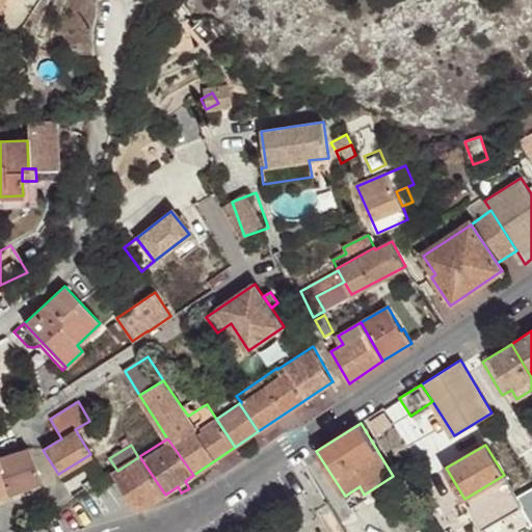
[(28,449),(0,457),(0,461),(11,491),(40,482),(28,449)]
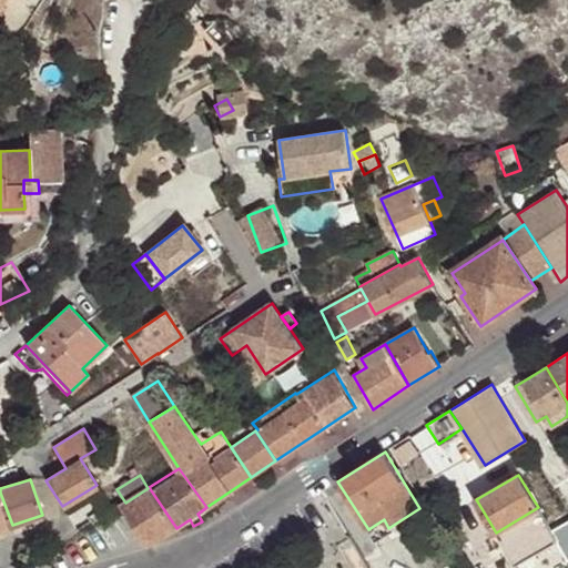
[(176,528),(149,487),(148,488),(125,503),(121,505),(146,545),(154,543),(176,528)]
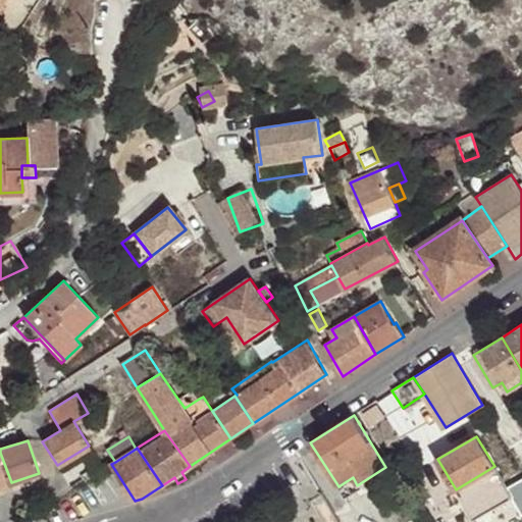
[(0,485),(11,482),(0,453),(0,485)]
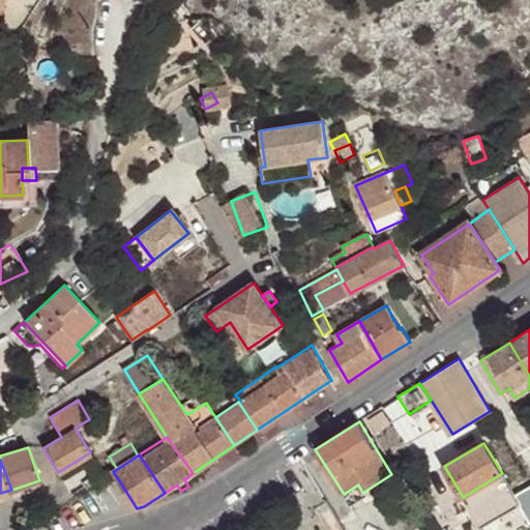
[(365,496),(362,493),(358,484),(344,494),(351,505),(365,496)]
